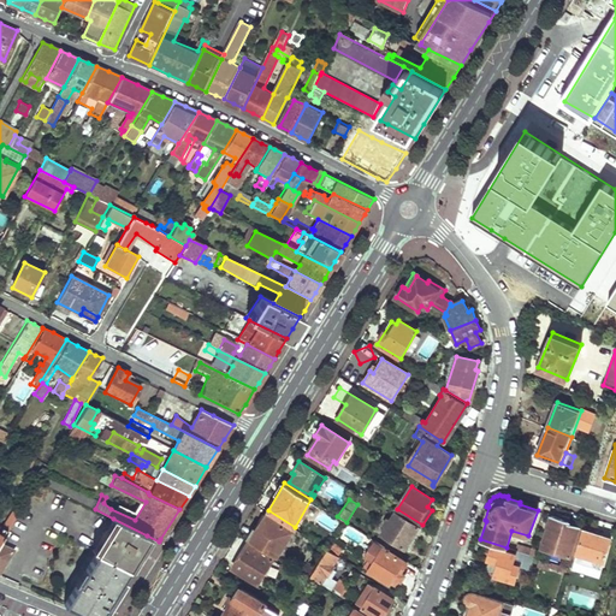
[(385,527),(381,534),(404,549),(419,527),(395,511),(390,520),(386,517),(381,525),(385,527)]
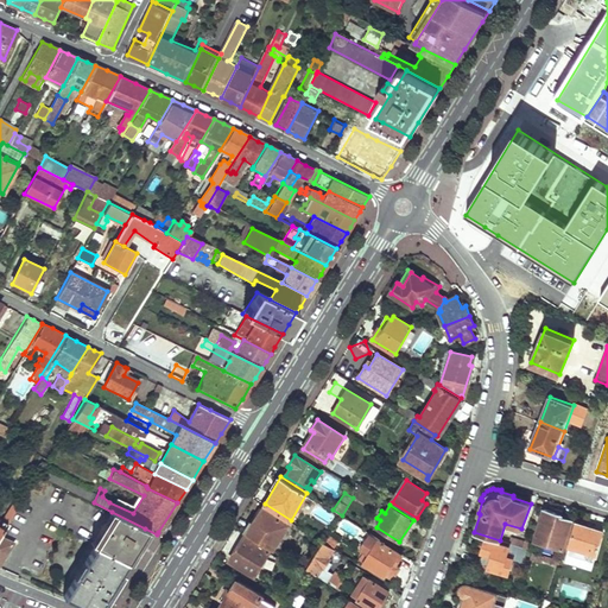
[(264,507),(247,532),(274,550),(290,524),(264,507)]
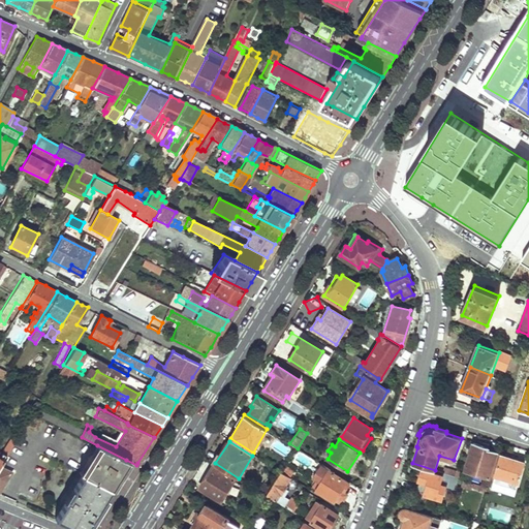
[(472,442),(464,470),(489,477),(497,450),(488,447),(489,444),(477,441),(476,443),(472,442)]
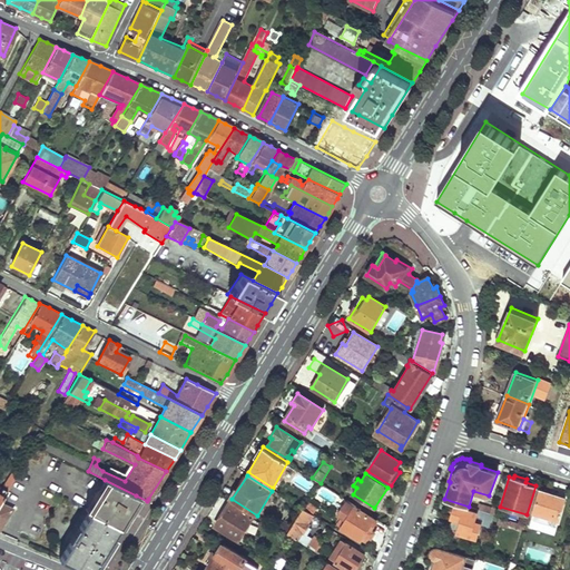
[(105,480),(87,509),(119,524),(136,495),(105,480)]
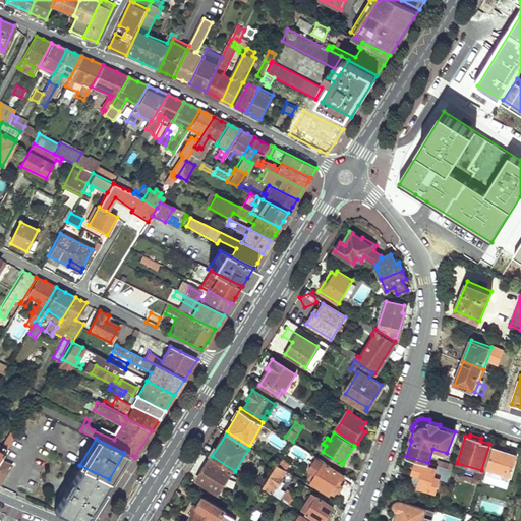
[(489,447),(480,480),(483,481),(485,476),(508,482),(516,455),(489,447)]
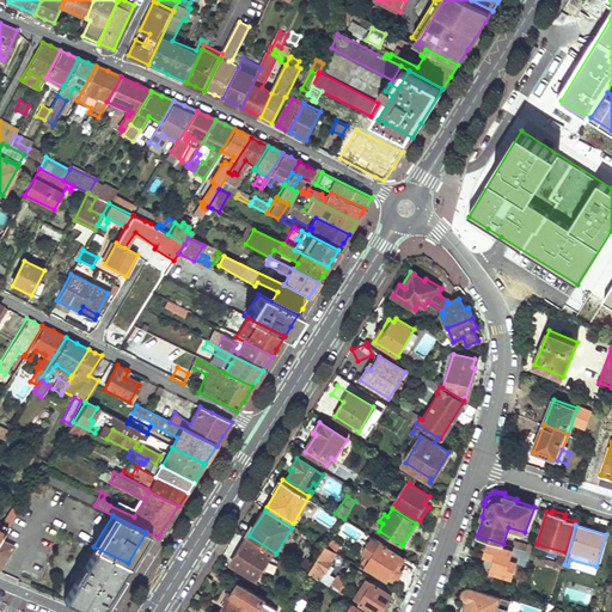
[(246,538),(231,563),(257,580),(273,555),(246,538)]
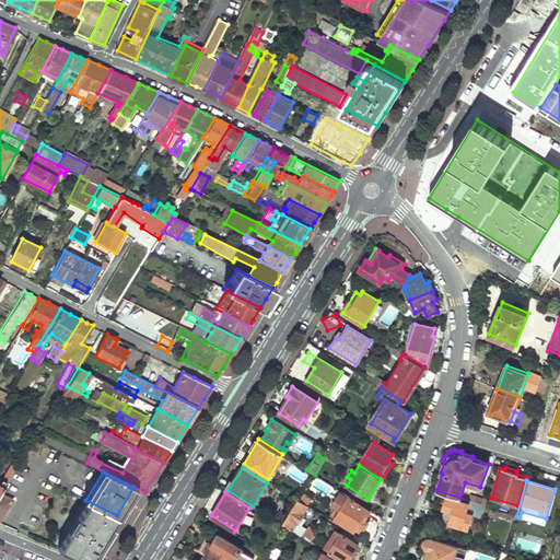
[(469,493),(467,500),(468,501),(480,504),(481,498),(469,493)]
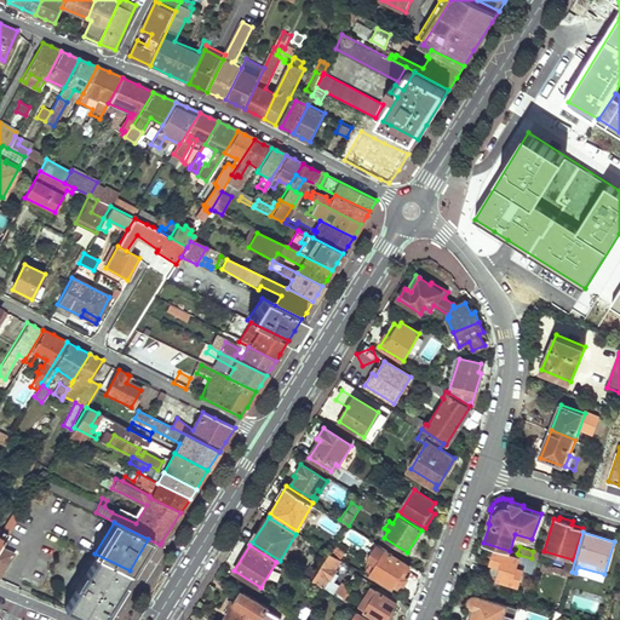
[(0,547),(0,573),(12,554),(0,547)]
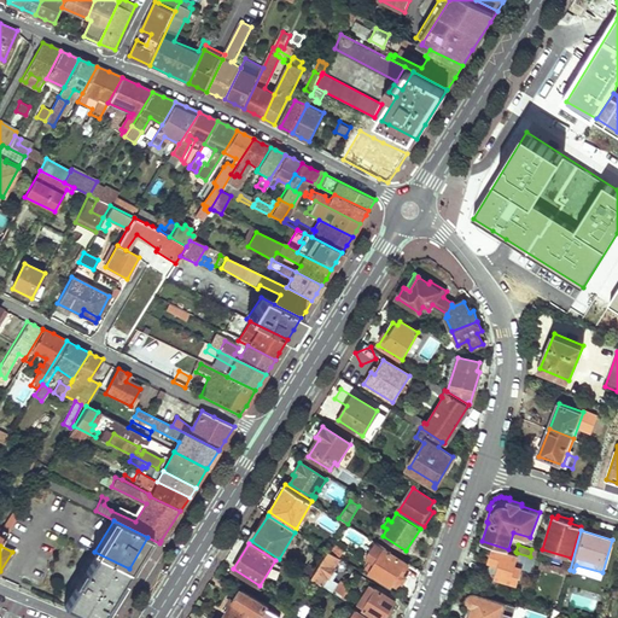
[(331,552),(339,558),(343,551),(334,546),(331,552)]
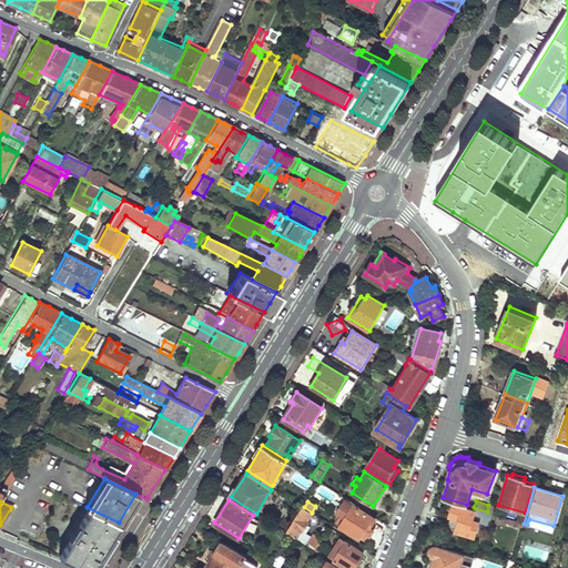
[(345,501),(338,513),(345,517),(353,506),(345,501)]
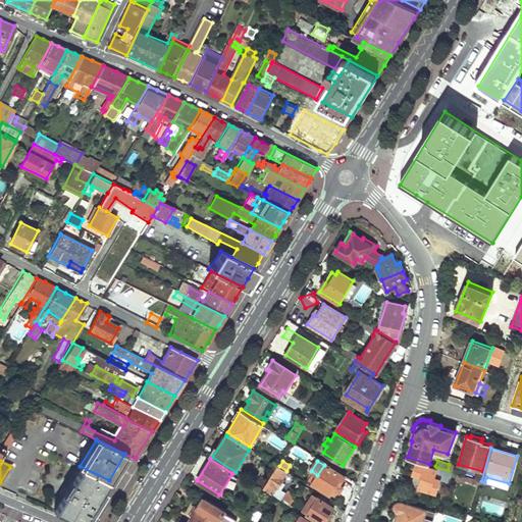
[(317,475),(313,483),(330,494),(334,487),(342,491),(345,486),(341,483),(345,477),(325,464),(324,465),(317,475)]
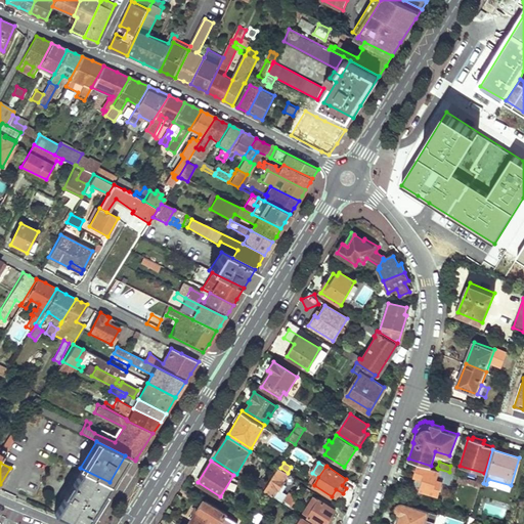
[(417,466),(410,486),(436,495),(441,481),(449,485),(453,473),(449,472),(438,469),(437,472),(417,466)]
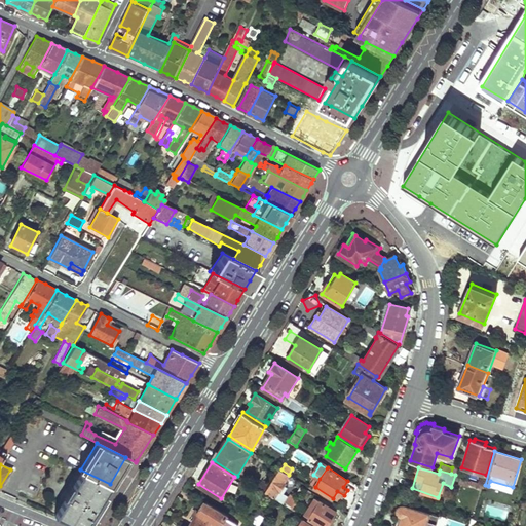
[(452,467),(451,474),(455,475),(459,477),(461,471),(452,467)]
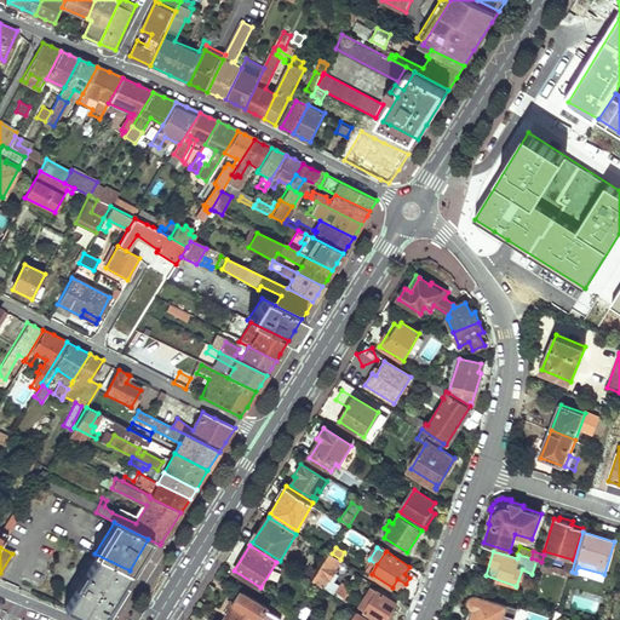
[(329,552),(313,580),(323,587),(328,579),(331,580),(338,569),(334,568),(340,560),(332,554),(329,552)]
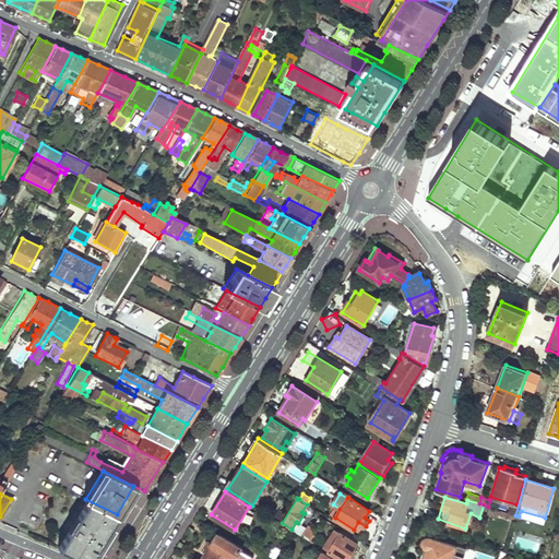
[(68,530),(58,549),(81,558),(91,558),(95,552),(117,514),(85,499),(76,516),(73,515),(66,528),(68,530)]
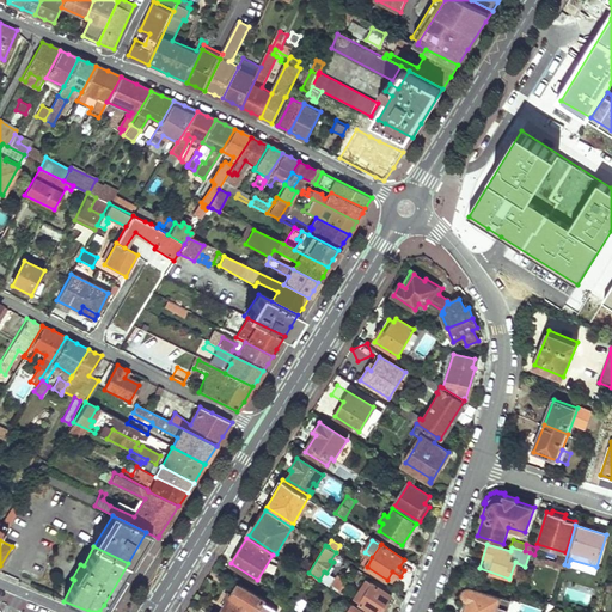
[(536,557),(533,564),(544,568),(545,564),(546,561),(536,557)]
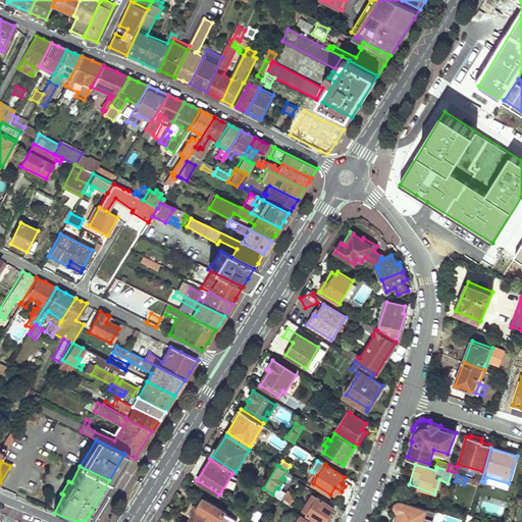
[(466,478),(465,481),(480,486),(481,481),(466,476),(466,478)]
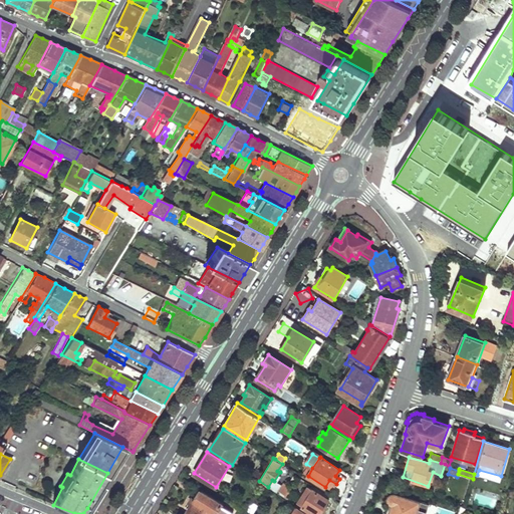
[(308,486),(297,503),(314,513),(322,513),(327,507),(324,506),(329,499),(308,486)]
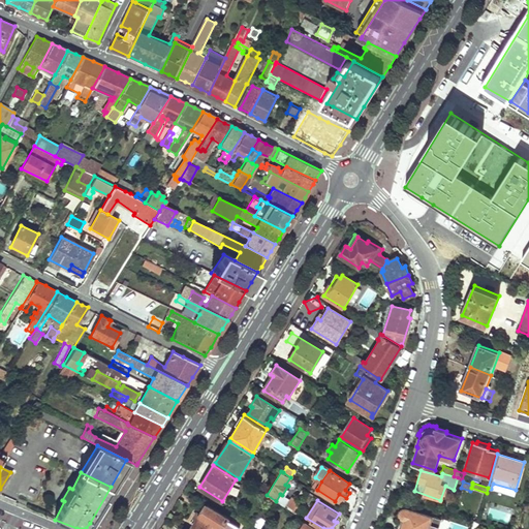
[(197,519),(193,525),(198,528),(238,528),(239,528),(227,521),(229,519),(207,504),(201,514),(197,510),(193,517),(197,519)]
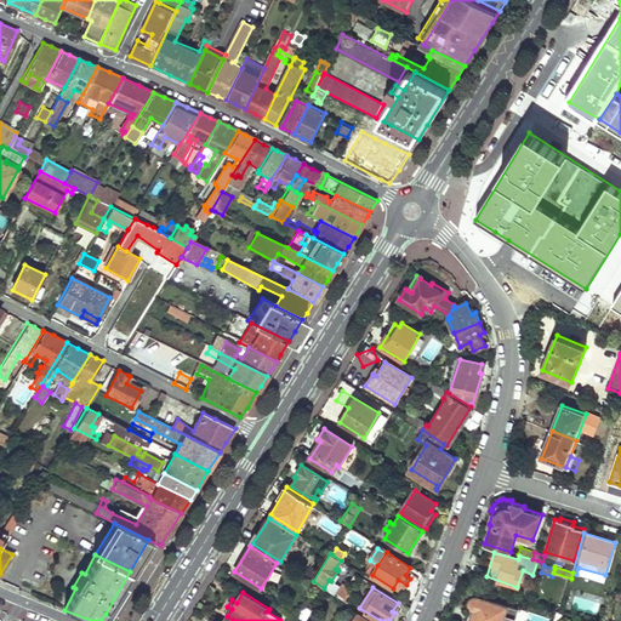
[(463,620),(462,620),(502,620),(508,607),(478,597),(477,597),(474,597),(472,599),(471,602),(469,604),(471,607),(472,609),(467,620),(463,620)]
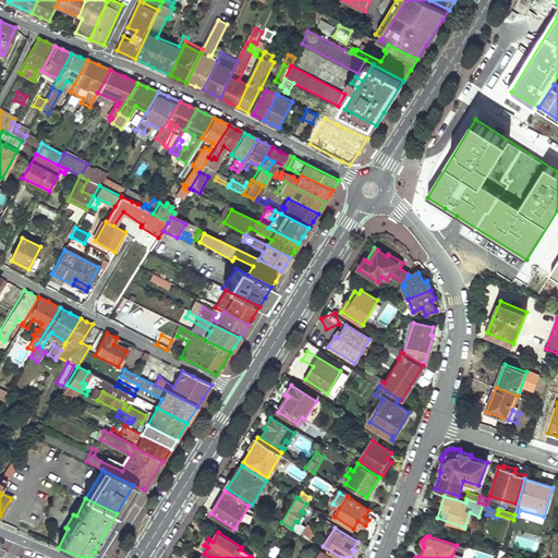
[(267,554),(274,557),(279,548),(273,544),(267,554)]
